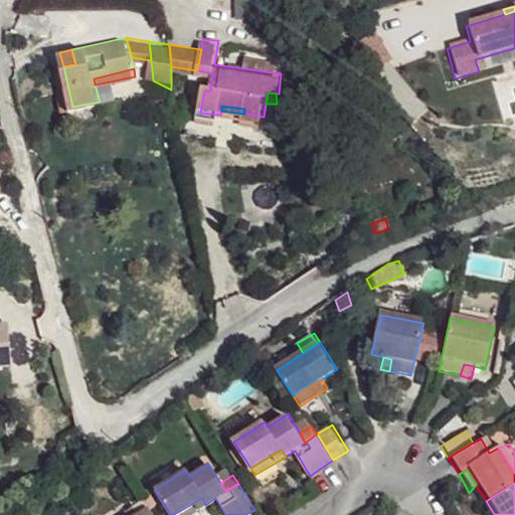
[(202,498),(174,514),(189,514),(205,505),(202,498)]
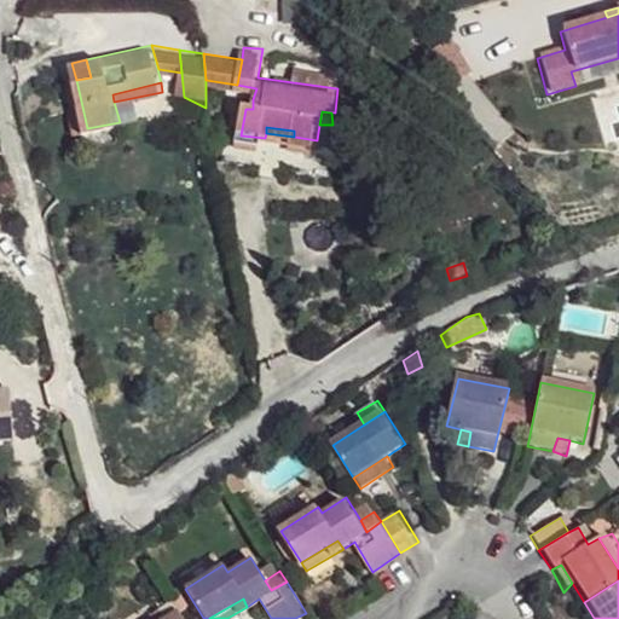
[(169,601),(157,607),(166,618),(177,612),(169,601)]
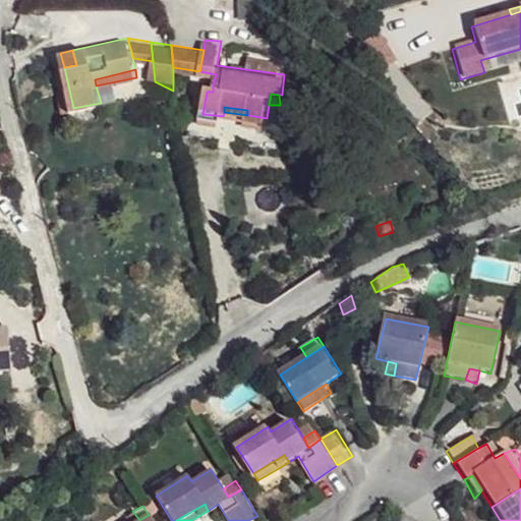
All buildings are outlined.
